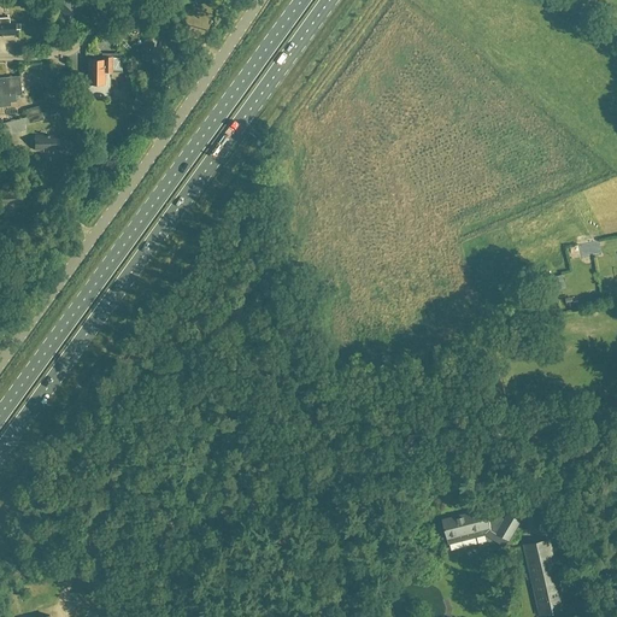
[(74,0),(65,0),(57,9),(69,21),(81,7),(74,0)]
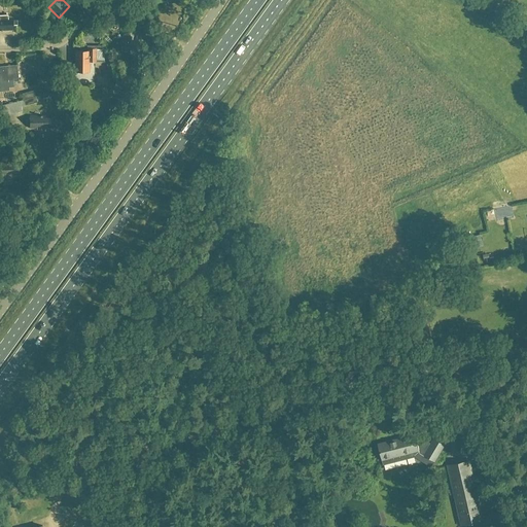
[(16,18),(8,19),(7,15),(0,15),(0,31),(13,31),(13,27),(18,27),(16,18)]
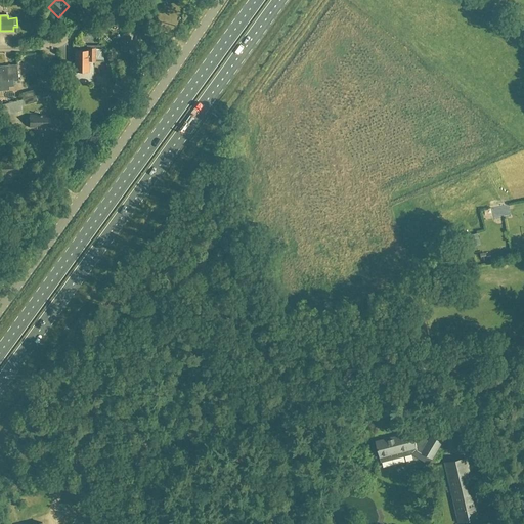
[(124,39),(124,41),(119,42),(120,51),(126,50),(126,51),(138,48),(136,38),(139,37),(138,31),(121,35),(122,39),(124,39)]
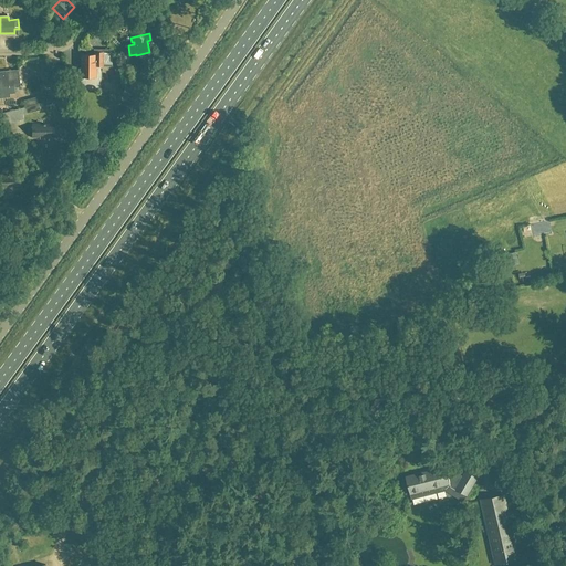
[(94,52),(94,55),(81,55),(81,77),(96,77),(96,66),(103,66),(103,65),(112,65),(112,53),(103,53),(103,52),(94,52)]
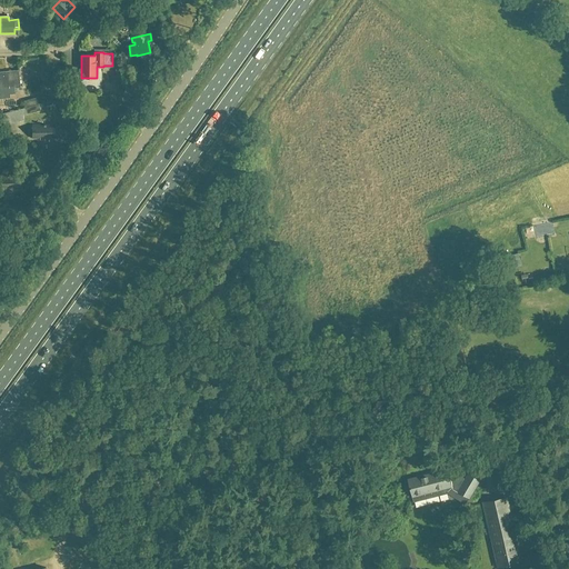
[(47,87),(56,87),(55,68),(46,68),(47,87)]
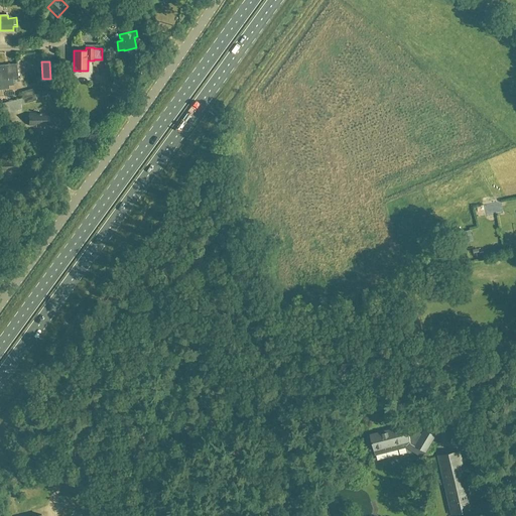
[(13,86),(13,81),(18,80),(17,63),(0,66),(0,89),(8,88),(8,86),(13,86)]
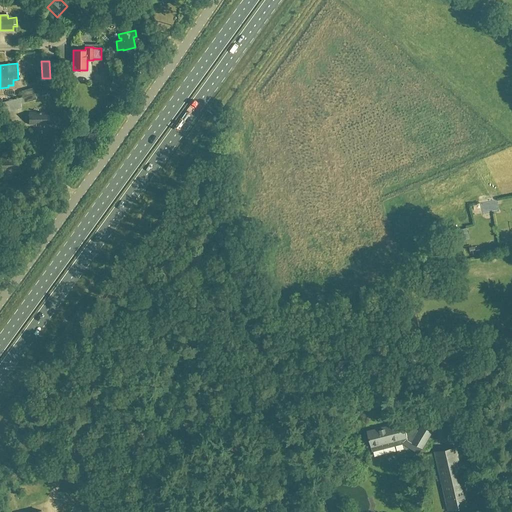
[(44,85),(43,79),(30,80),(31,87),(44,85)]
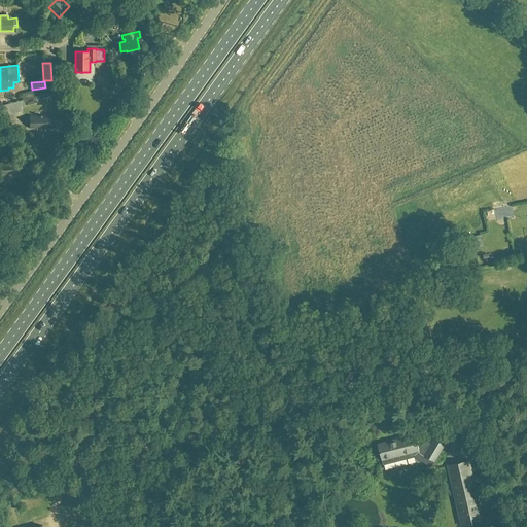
[(22,94),(24,100),(35,97),(34,91),(22,94)]
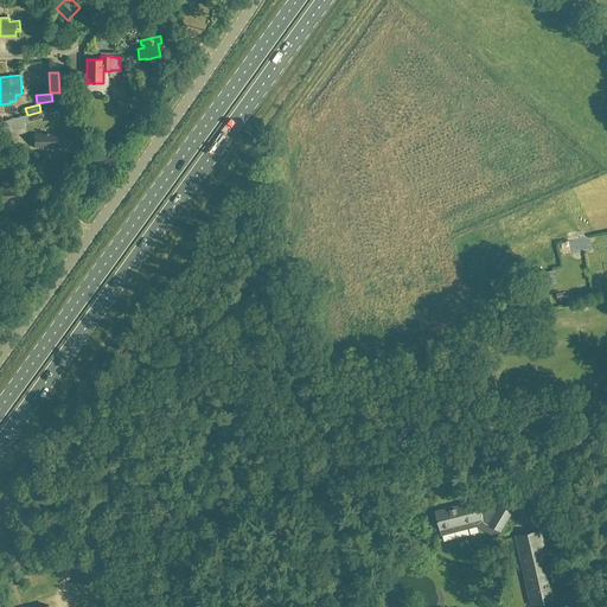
[(43,119),(40,112),(27,115),(27,116),(29,122),(43,119)]
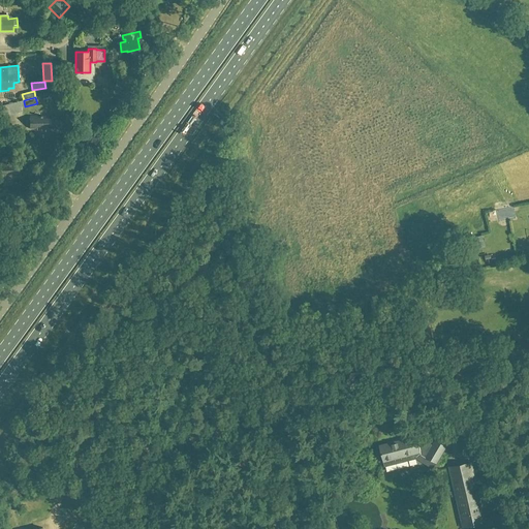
[(53,117),(30,117),(30,129),(53,129),(53,117)]
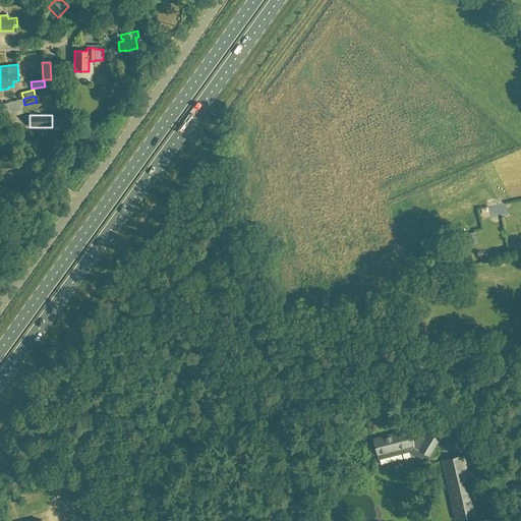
[(0,161),(0,173),(2,173),(3,182),(11,181),(11,173),(17,173),(16,161),(0,161)]
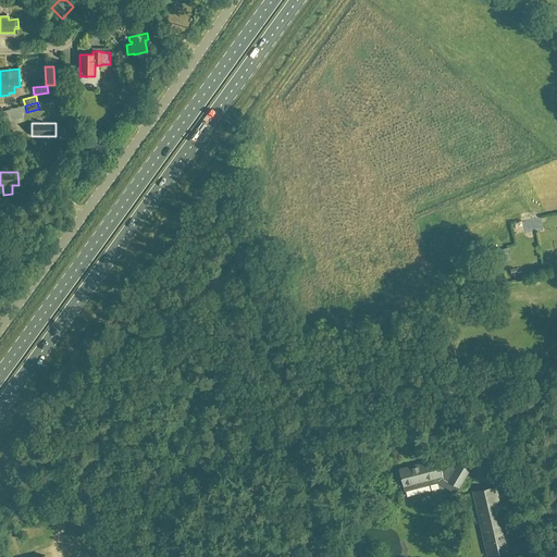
[(518,223),(520,233),(537,230),(535,220),(518,223)]
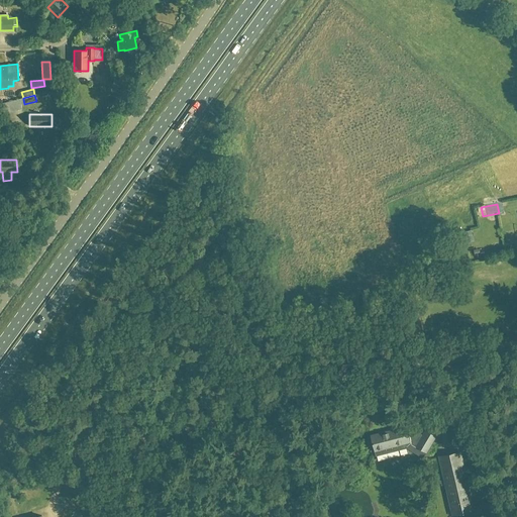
[(371,436),(376,456),(406,448),(423,457),(435,436),(425,430),(422,435),(416,431),(408,433),(406,426),(371,436)]
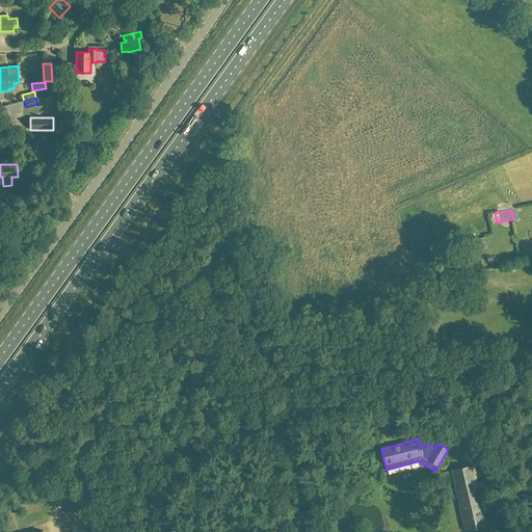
[(454,483),(460,510),(464,530),(485,526),(472,463),(454,468),(451,469),(454,483)]
